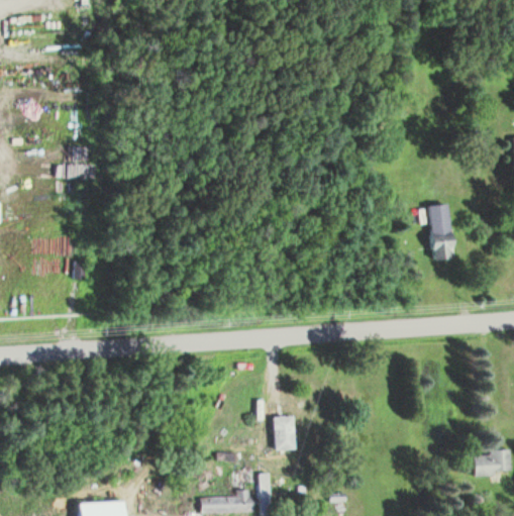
[(431,206),(434,261),(453,260),(450,205),(431,206)]
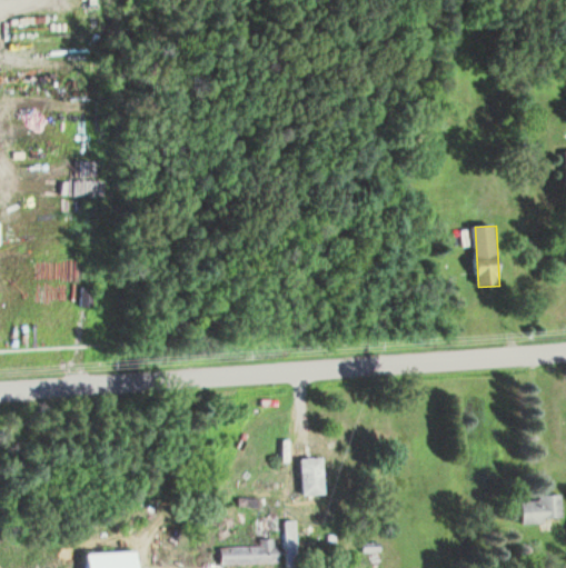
[(324,495),(324,458),(303,458),(303,496),(324,495)]
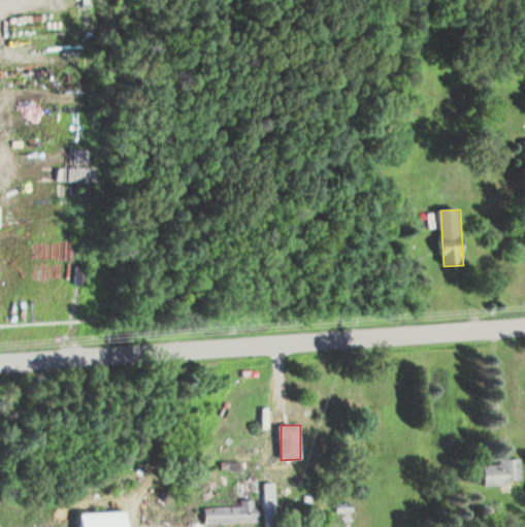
[(485,461),(485,485),(523,484),(523,460),(485,461)]
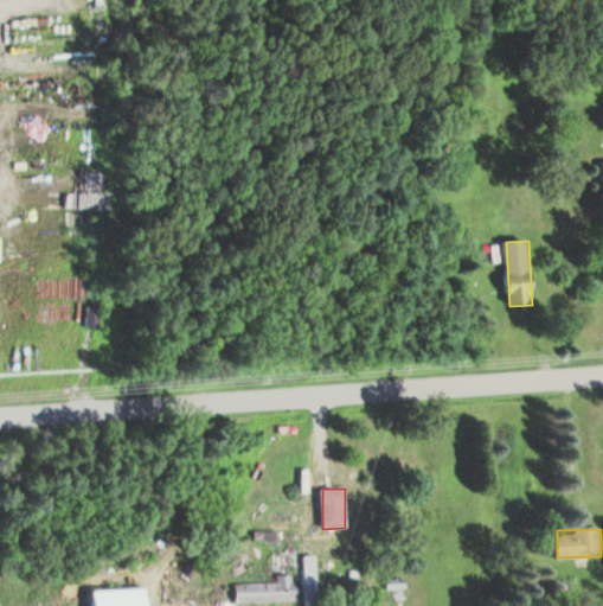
[(295,554),(276,554),(276,568),(295,568),(295,554)]
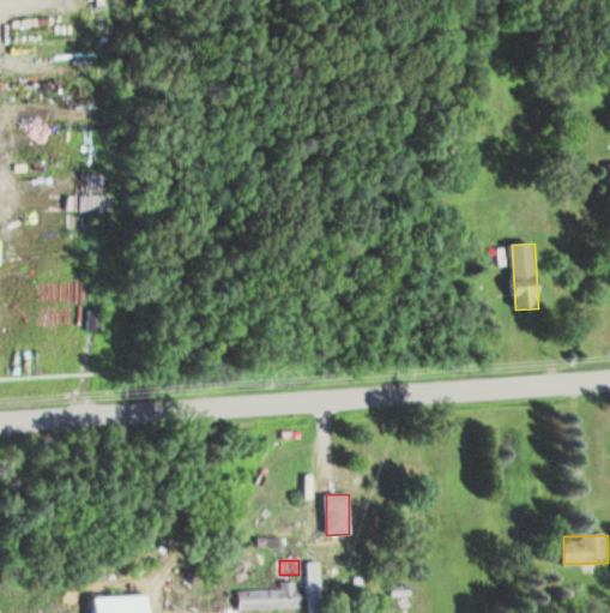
[(301,582),(239,582),(239,608),(301,608),(301,582)]
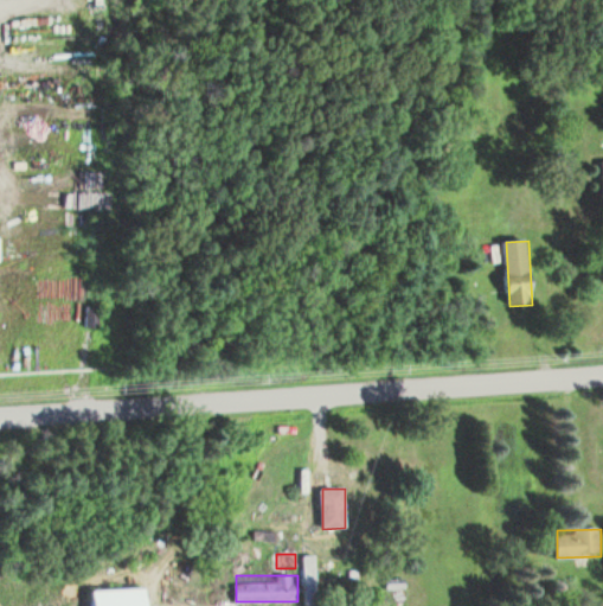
[(146,605),(146,588),(94,589),(94,605),(146,605)]
